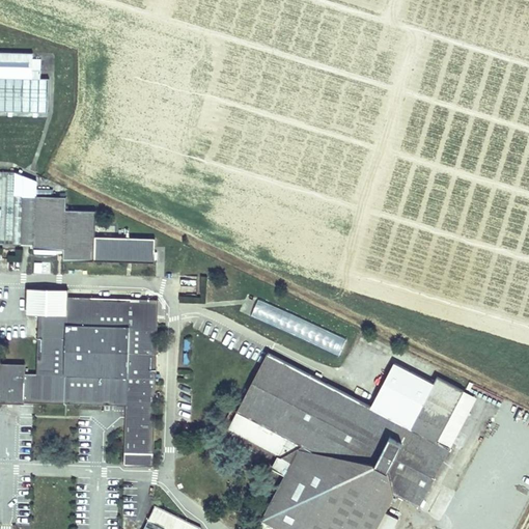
[(39,80),(39,72),(31,72),(32,61),(32,55),(0,54),(0,111),(48,113),(48,80),(39,80)]
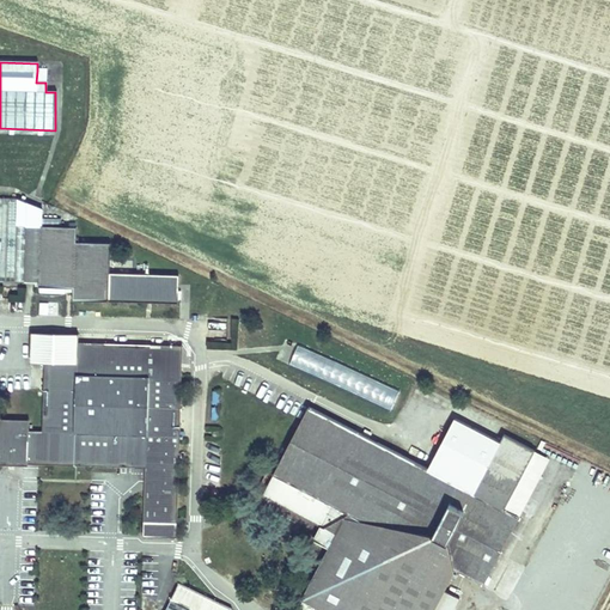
[(46,83),(47,71),(37,71),(36,83),(46,83)]
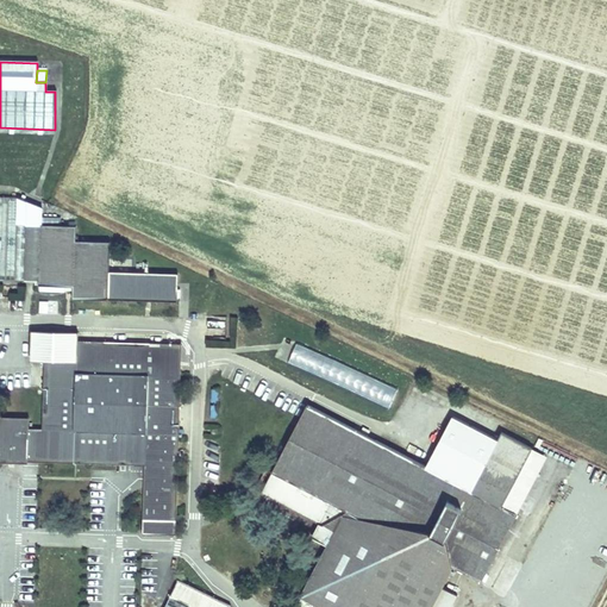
[(0,283),(24,285),(25,217),(41,217),(41,208),(16,199),(0,198),(0,283)]
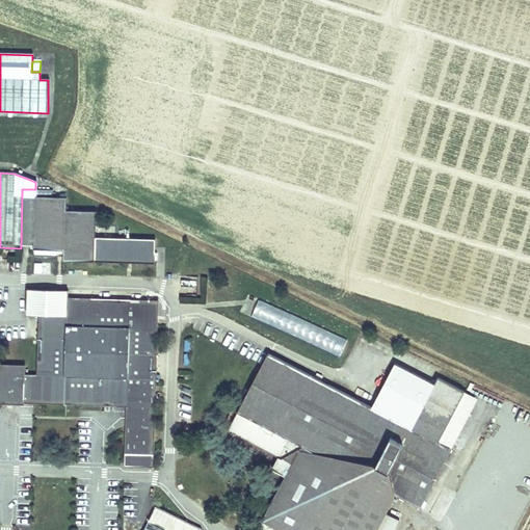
[(34,248),(35,189),(22,189),(21,248),(34,248)]
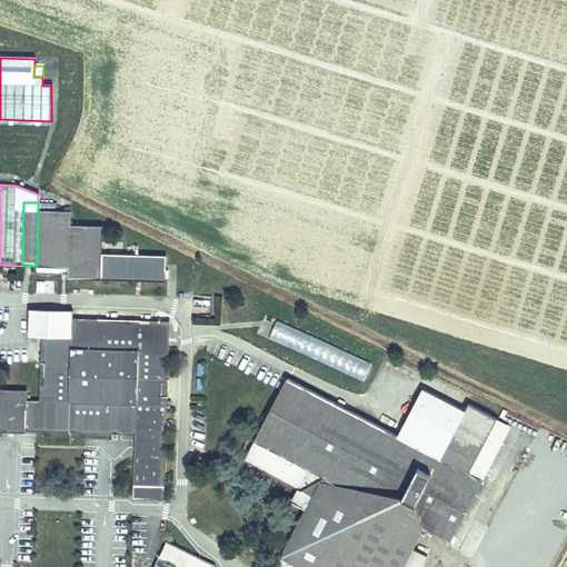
[(160,281),(161,255),(98,252),(98,225),(65,224),(66,202),(38,202),(37,266),(37,276),(61,277),(62,271),(71,271),(71,280),(160,281)]
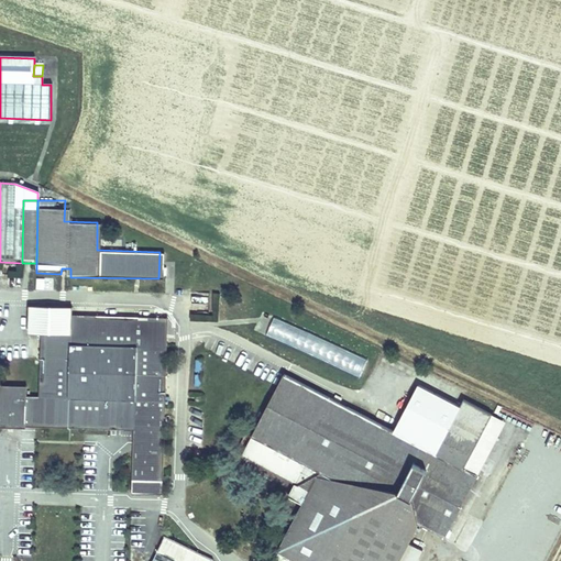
[(206,316),(207,296),(189,295),(188,315),(206,316)]
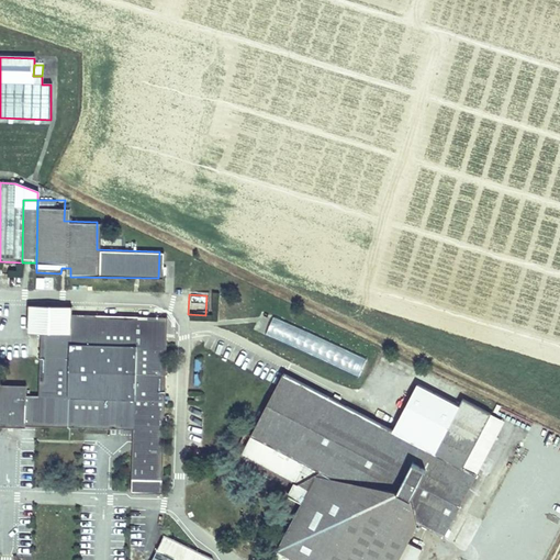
[(215,314),(216,294),(208,294),(206,314),(215,314)]
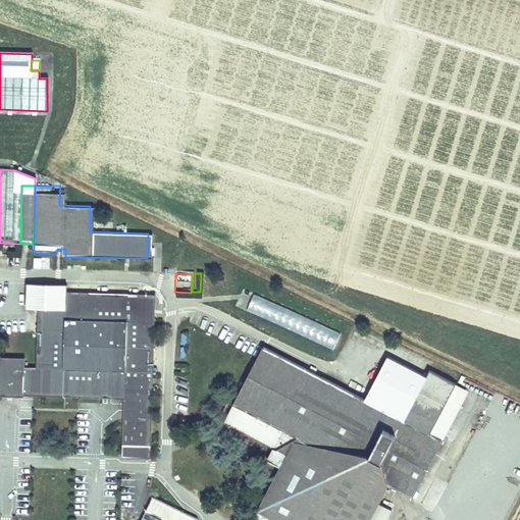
[(125,395),(124,443),(150,444),(151,347),(151,294),(76,293),(76,297),(64,297),(64,286),(24,284),(23,309),(36,309),(36,336),(36,367),(22,367),(22,359),(0,359),(0,393),(112,395),(113,379),(125,379),(125,395)]
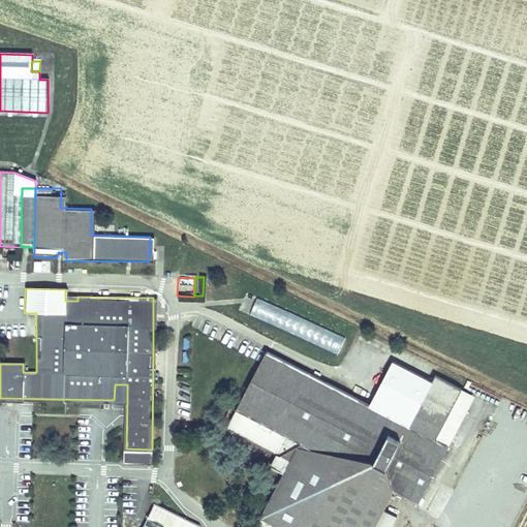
[(336,355),(344,338),(255,300),(247,317),(336,355)]
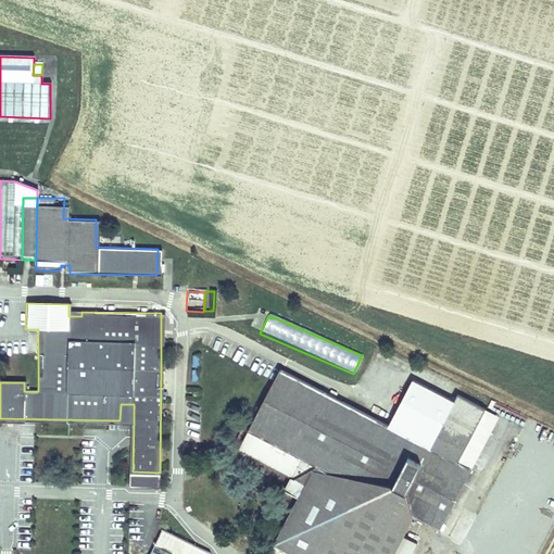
[(198,383),(198,356),(189,356),(189,383),(198,383)]
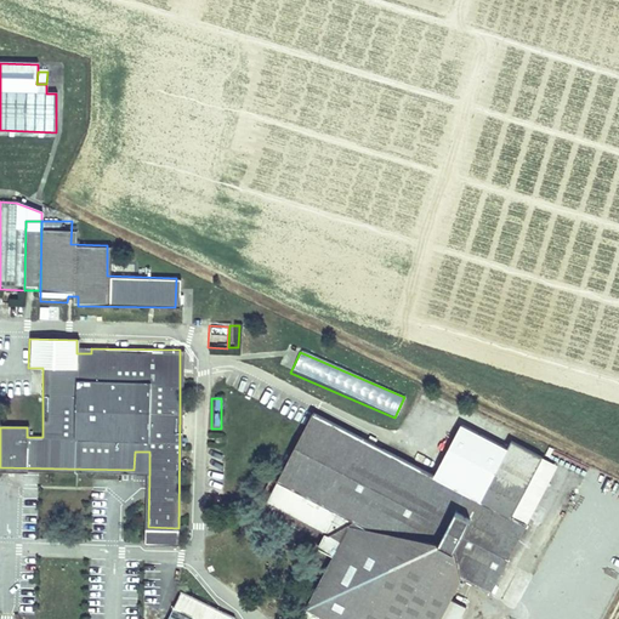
[(304,607),(327,618),(437,618),(442,611),(449,597),(459,578),(489,594),(505,563),(527,524),(512,517),(540,461),(510,444),(481,500),(316,412),(266,503),(325,534),(333,554),(304,607)]
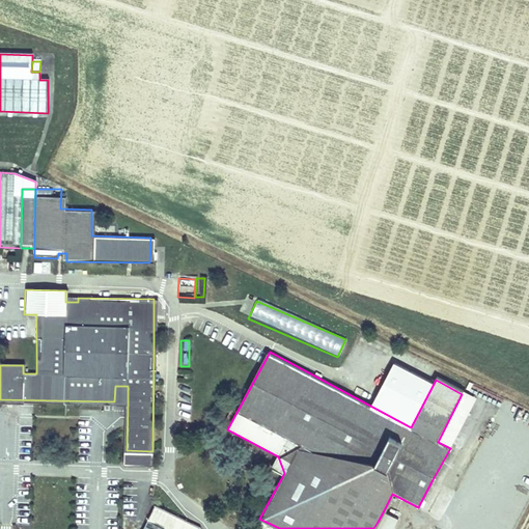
[(114,401),(128,401),(128,386),(115,386),(114,401)]
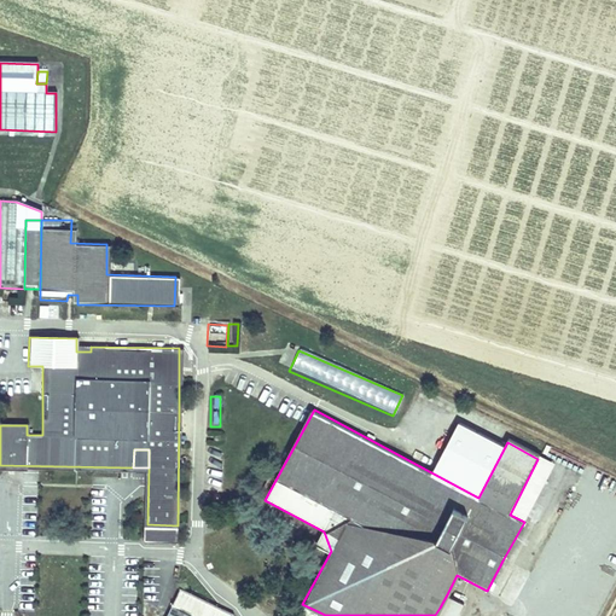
[(553,466),(538,459),(510,515),(524,522),(538,495),(553,466)]
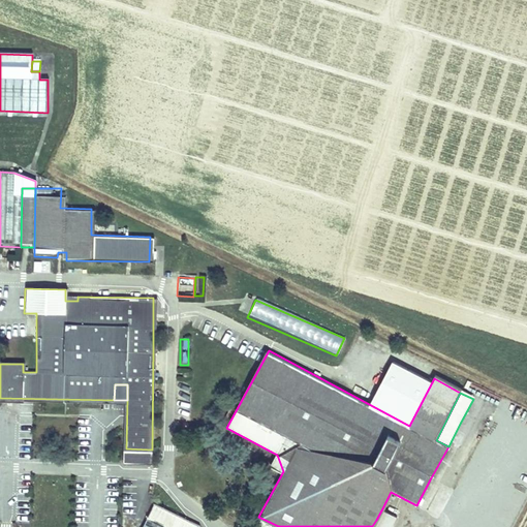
[(153,503),(141,526),(198,526),(153,503)]
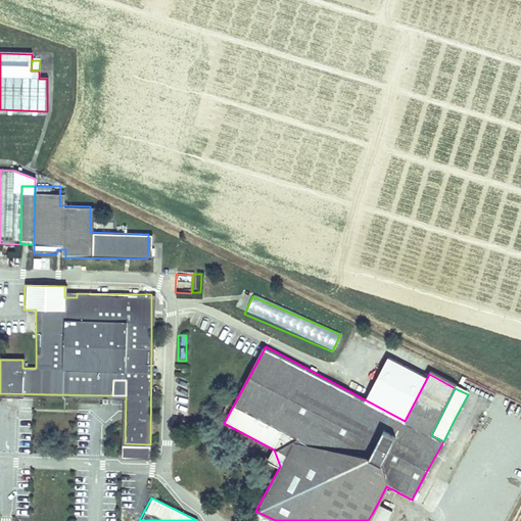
[(391,510),(378,503),(372,514),(383,520),(385,520),(389,512),(391,510)]
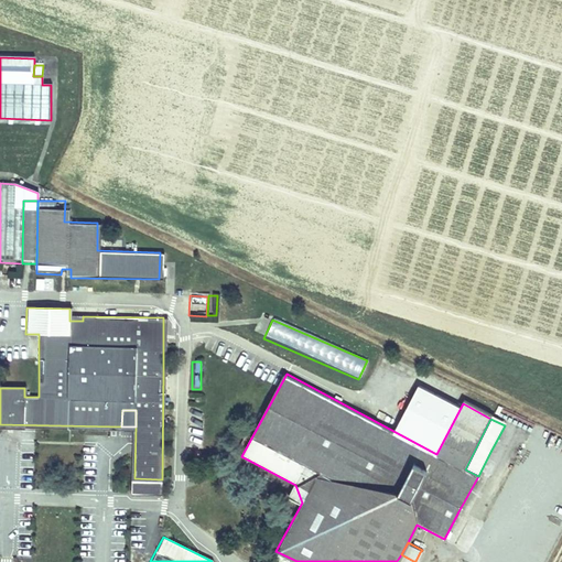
[(296,561),(276,551),(270,561),(296,561)]
